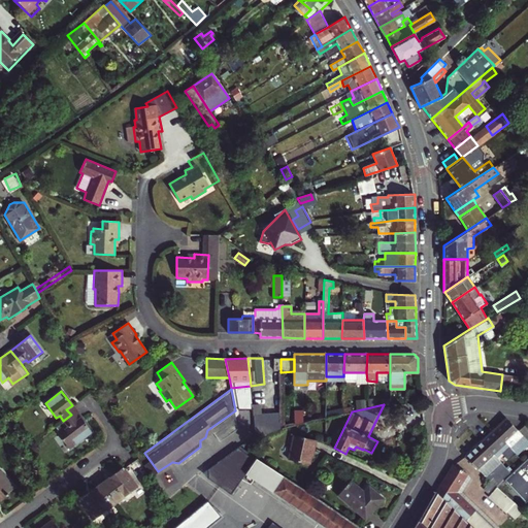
[(81,417),(76,411),(72,405),(66,409),(71,415),(75,421),(81,417)]
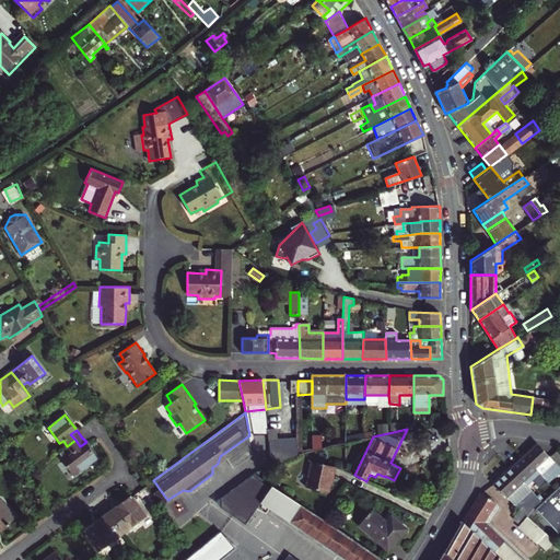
[(322,431),(312,431),(312,451),(322,448),(322,431)]
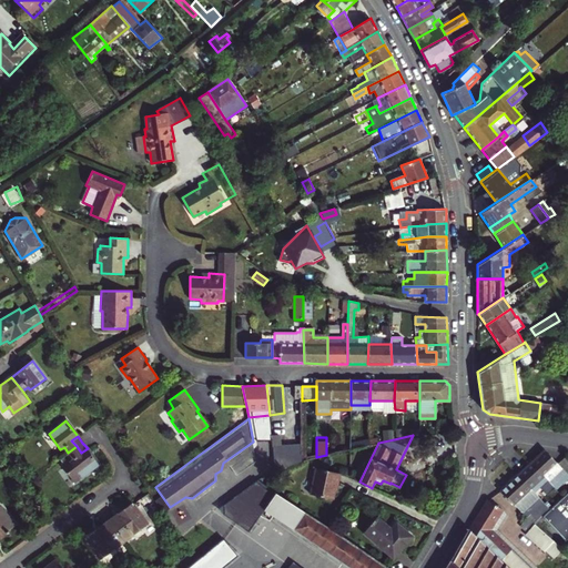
[(352,443),(351,448),(365,445),(369,444),(369,438),(352,443)]
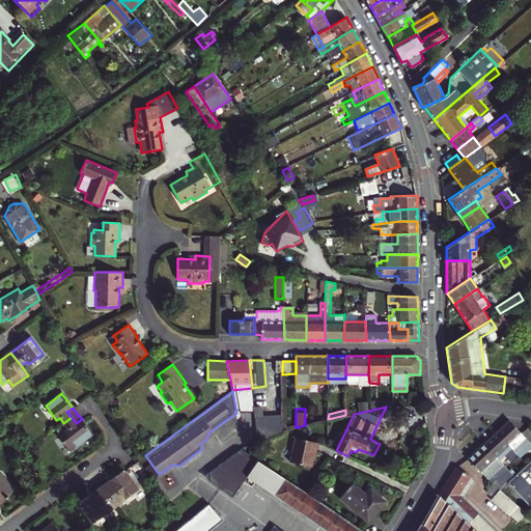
[(208,432),(206,440),(215,434),(221,444),(240,431),(236,413),(208,432)]
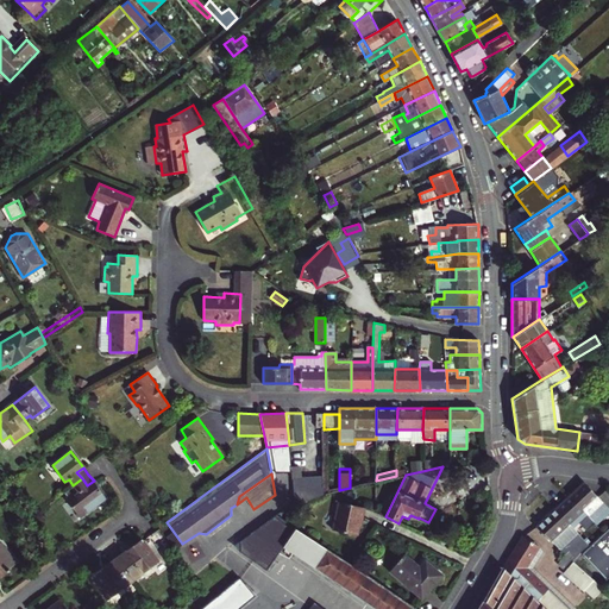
[(300,477),(292,477),(295,504),(324,495),(324,477),(300,477)]
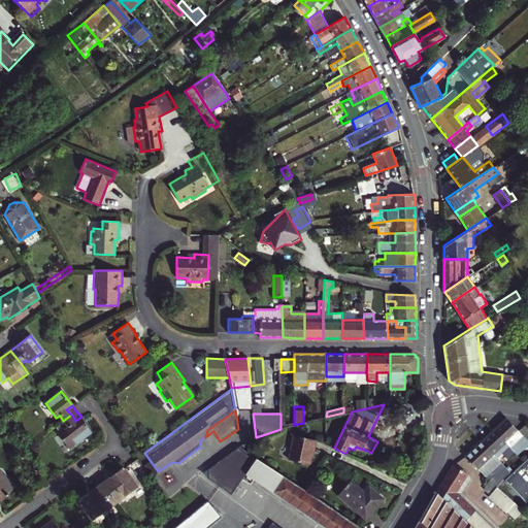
[(92,431),(81,417),(75,421),(71,415),(63,421),(56,427),(60,432),(59,433),(70,448),(92,431)]
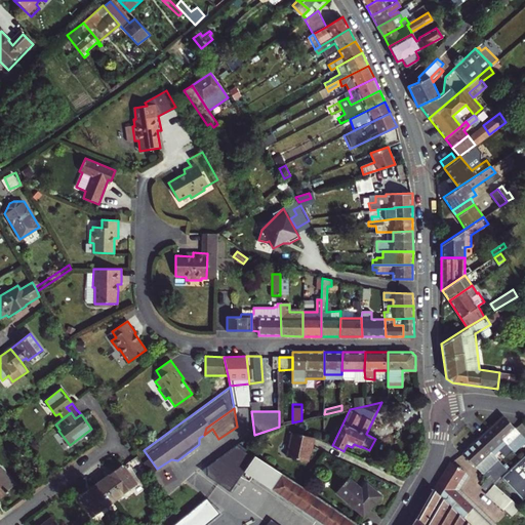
[(520,434),(502,415),(490,427),(507,443),(509,446),(520,434)]
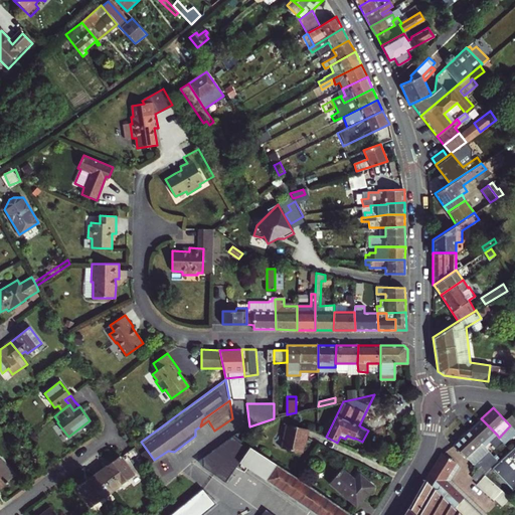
[(497,435),(481,418),(469,431),(481,444),(484,447),(497,435)]
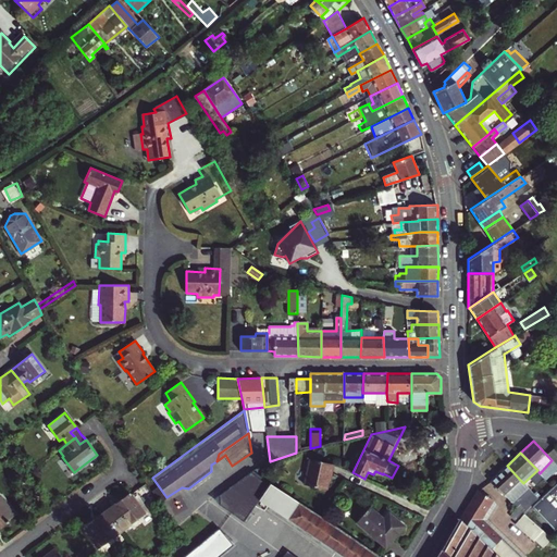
[(309,459),(305,484),(326,490),(332,465),(309,459)]
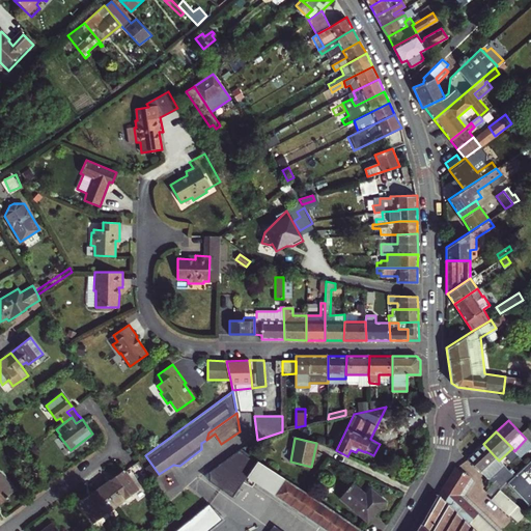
[(496,457),(483,444),(467,458),(482,474),(491,482),(497,476),(486,467),(496,457)]
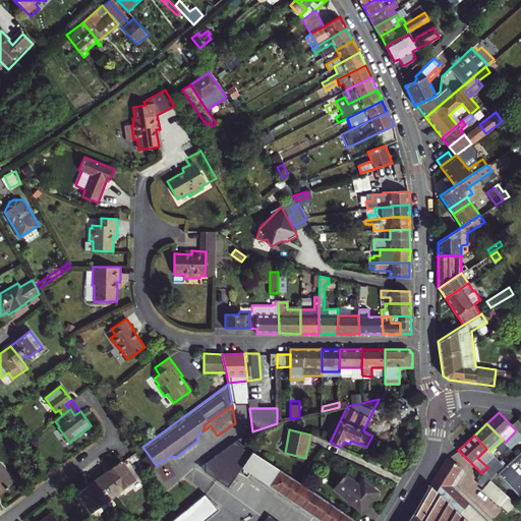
[(520,450),(499,472),(520,495),(520,494),(520,450)]
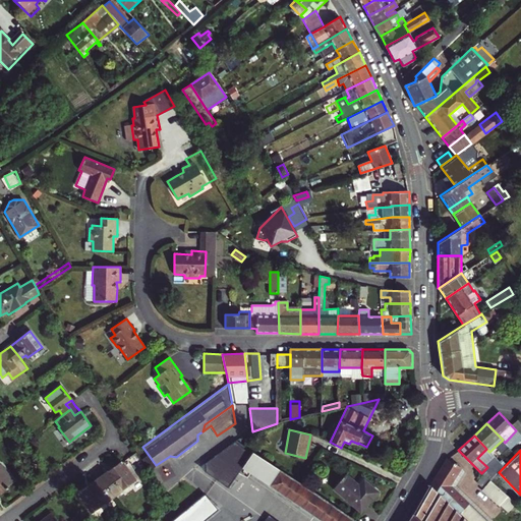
[(254,453),(242,468),(321,520),(357,520),(301,482),(254,453)]
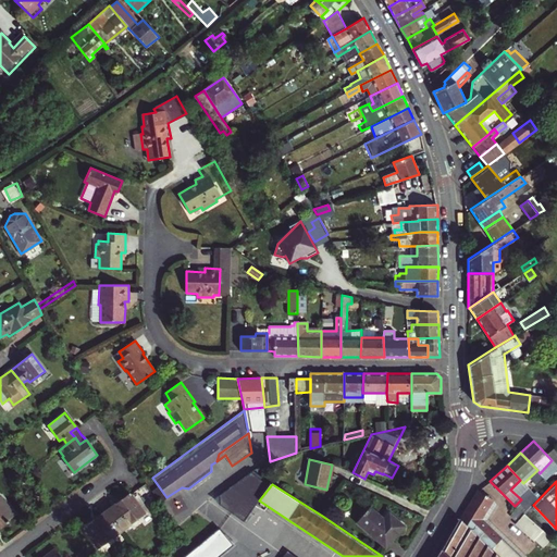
[(492,499),(478,491),(460,519),(491,549),(495,544),(500,539),(481,519),(492,499)]
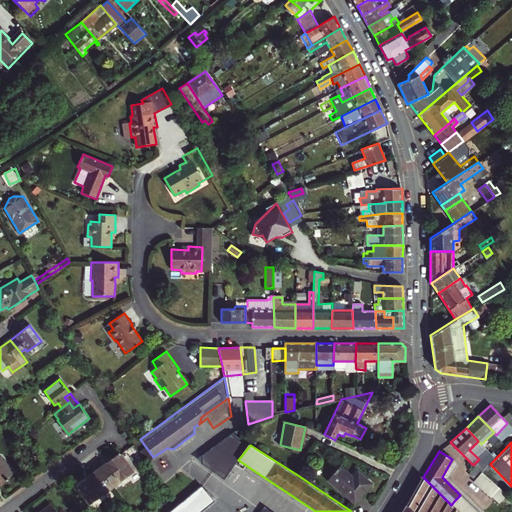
[(106,463),(98,469),(114,490),(121,484),(120,482),(133,472),(120,455),(119,453),(106,463)]
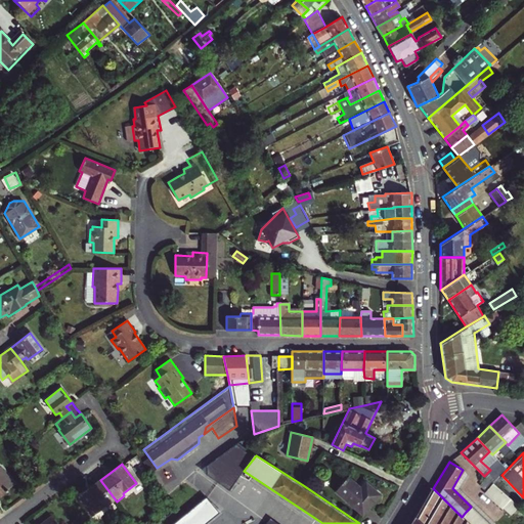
[(0,496),(8,491),(7,489),(13,484),(1,467),(0,467),(0,496)]
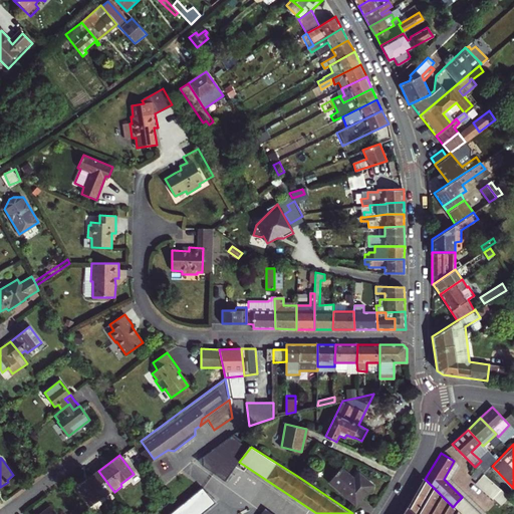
[(329,482),(356,505),(372,485),(359,474),(354,480),(341,469),(329,482)]
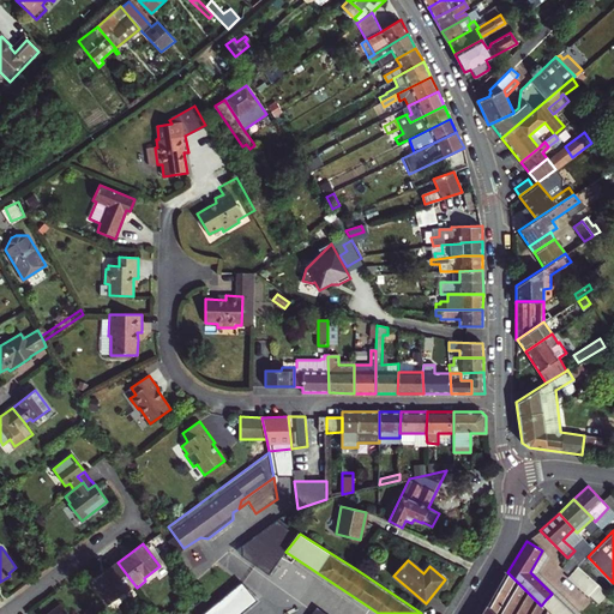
[(127,594),(137,588),(118,563),(108,569),(92,581),(94,583),(109,605),(126,591),(127,594)]
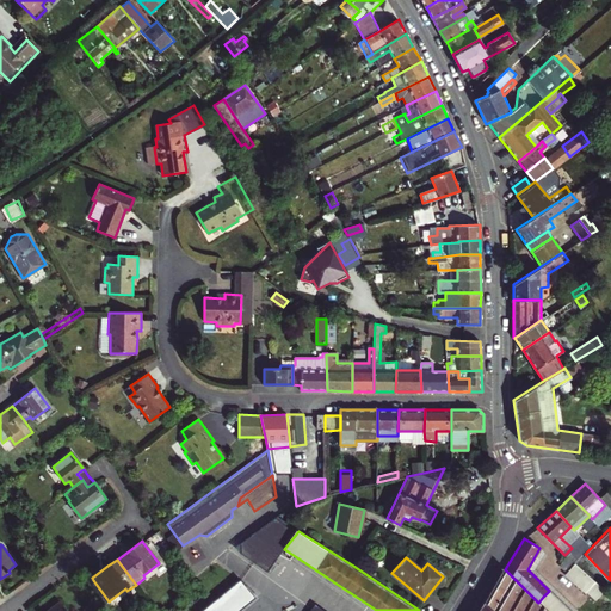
[(594,582),(574,563),(565,574),(586,592),(594,582)]
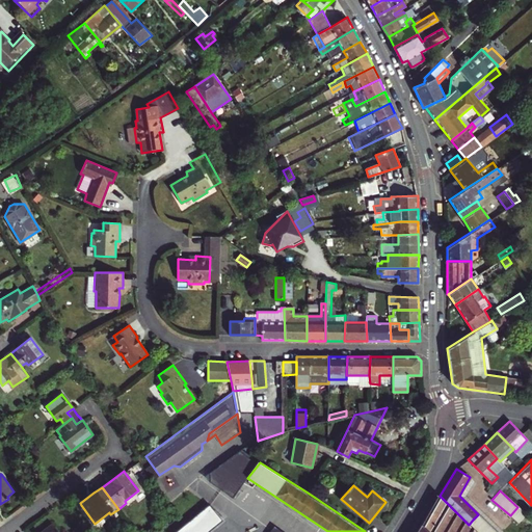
[(428,513),(417,531),(477,531),(469,525),(440,496),(439,495),(428,513)]
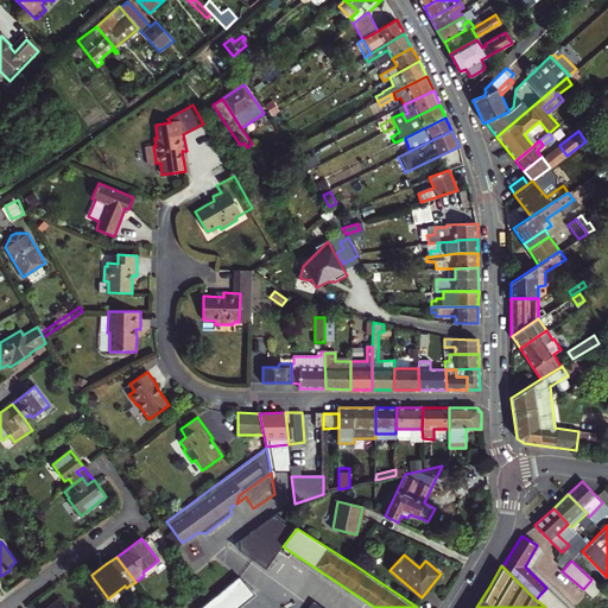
[(240,576),(200,607),(238,607),(255,594),(240,576)]
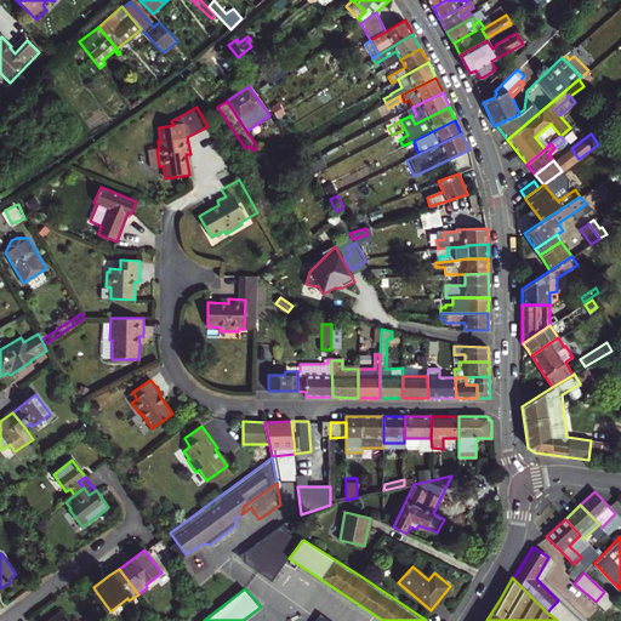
[(285,591),(274,607),(295,620),(297,620),(308,607),(285,591)]
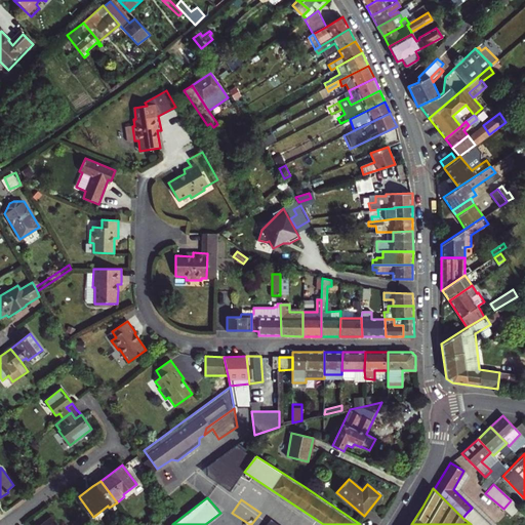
[(479,524),(467,513),(462,518),(471,524),(479,524)]
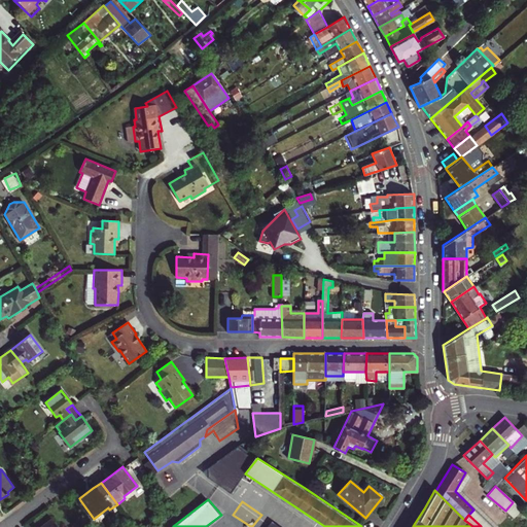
[(246,526),(231,516),(221,526),(246,526)]
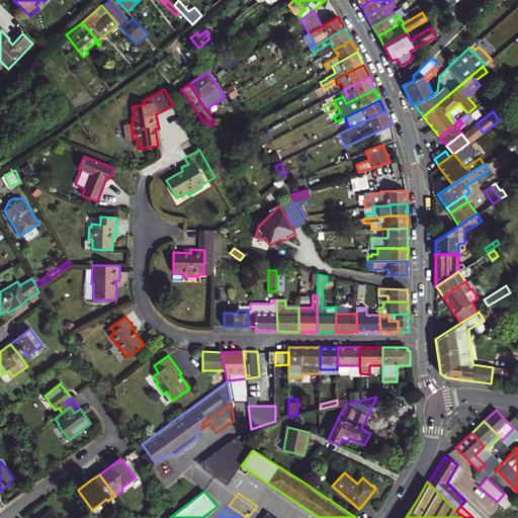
[(274,517),(261,507),(252,517),(274,517)]
